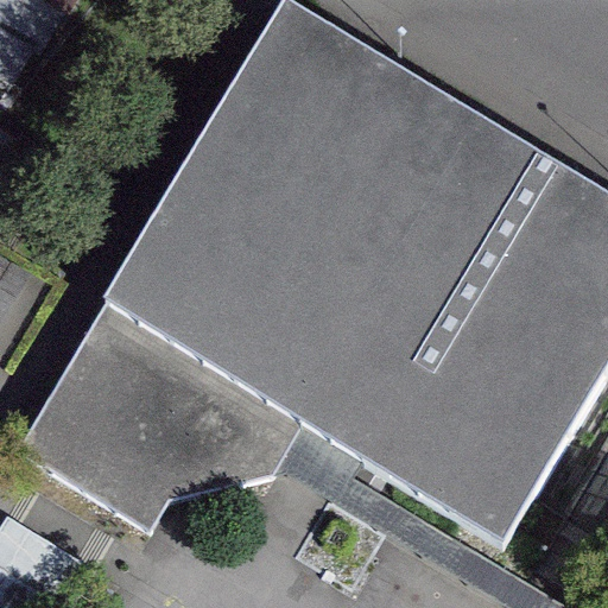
[(0,0),(0,54),(33,69),(62,0),(0,0)]
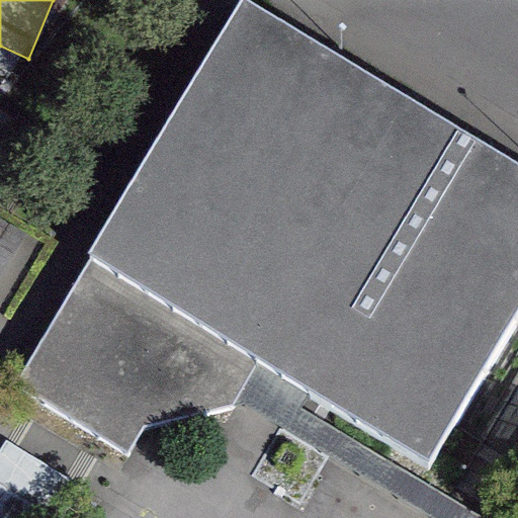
[(316,386),(436,459),(517,326),(517,161),(264,6),(28,387),(131,451),(142,429),(235,407),(262,353),(316,386)]
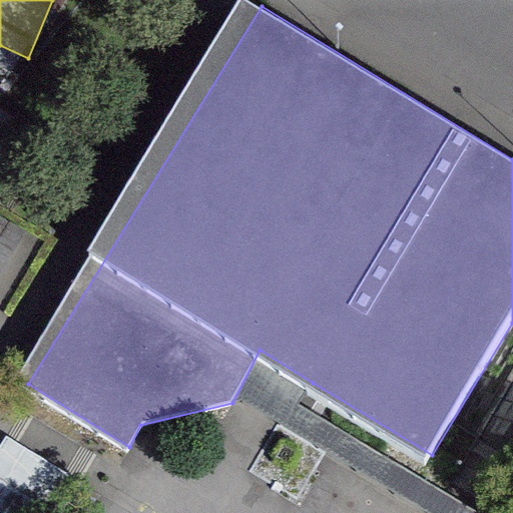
[(0,220),(0,274),(24,235),(0,220)]
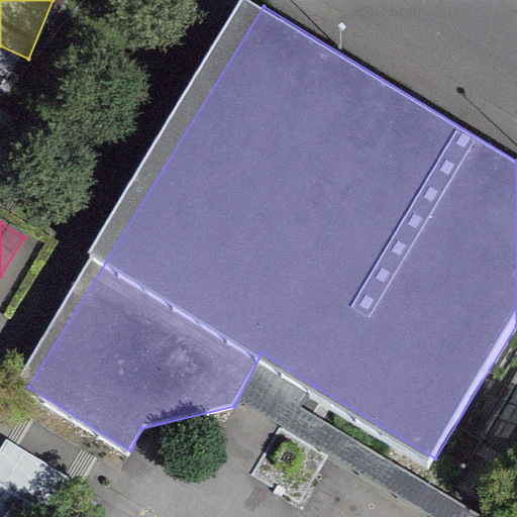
[(480,516),(301,408),(315,386),(262,352),(234,406),(429,516),(480,516)]
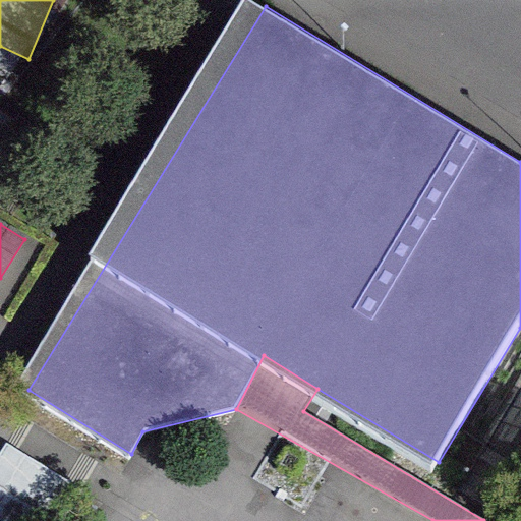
[(52,520),(72,485),(5,444),(0,451),(0,520),(52,520)]
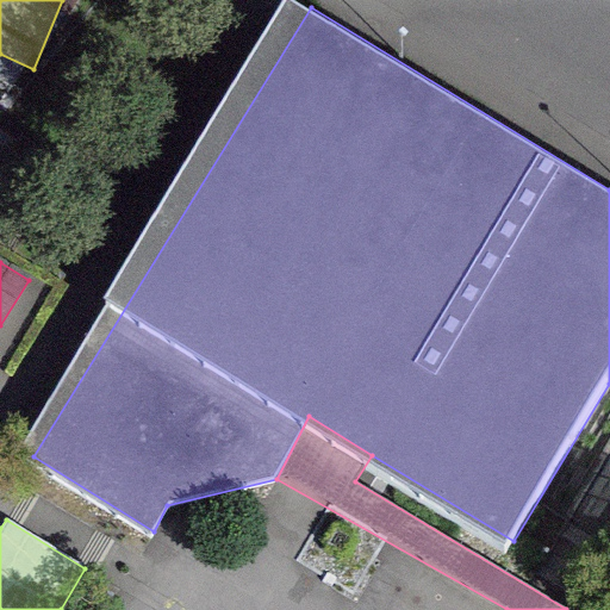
All buildings are outlined.
